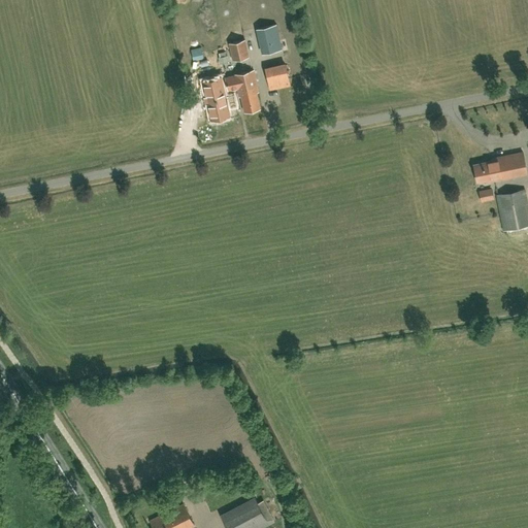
[(262,54),(283,50),(276,24),(257,29),(262,54)]
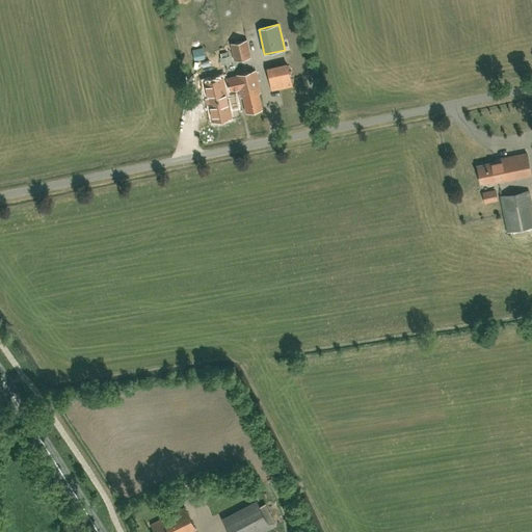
[(234,60),(250,57),(246,40),(231,44),(234,60)]
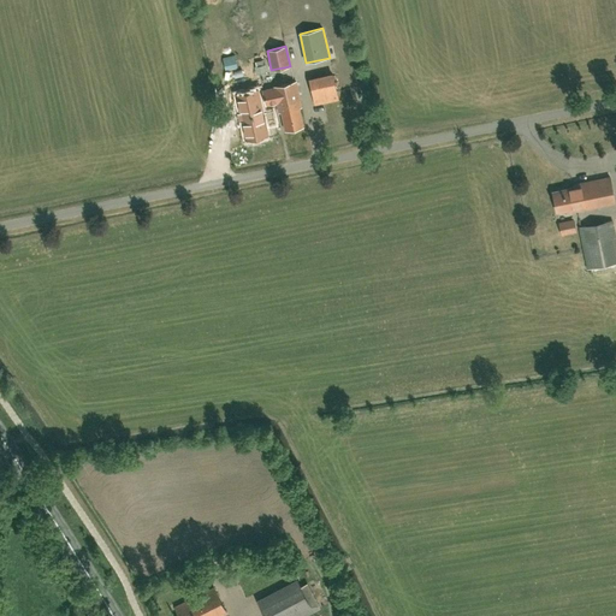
[(223,58),(225,70),(237,67),(235,55),(223,58)]
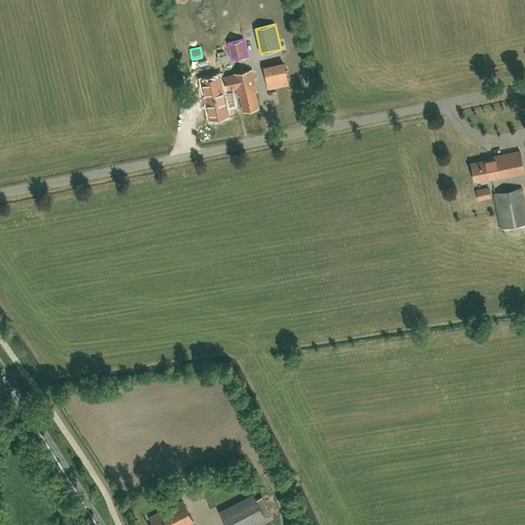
[(269,89),(288,85),(284,64),(264,68),(269,89)]
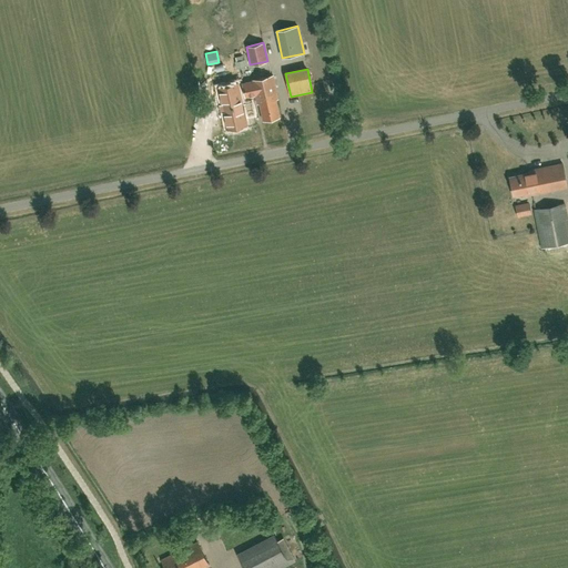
[(277,99),(274,81),(273,75),(252,80),(252,82),(242,84),(245,97),(255,94),(257,103),(260,103),(263,120),(280,117),(276,99),(277,99)]
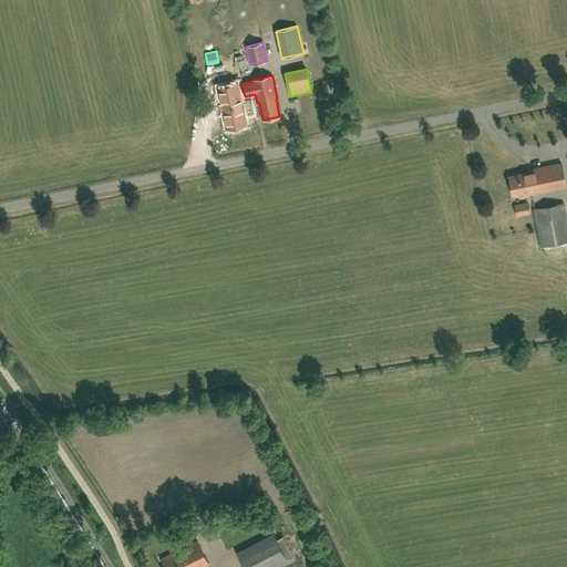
[(237,83),(218,88),(222,105),(220,105),(222,111),(224,111),(227,129),(247,124),(245,117),(239,89),(237,83)]
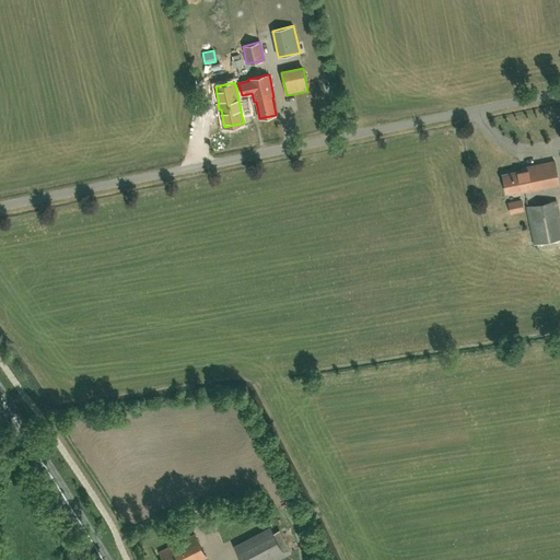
[(527,191),(559,185),(555,162),(522,167),(523,171),(502,174),(505,193),(526,188),(527,191)]
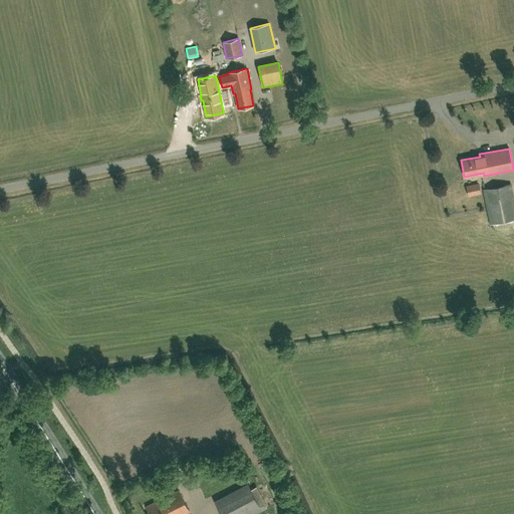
[(513,199),(511,184),(482,190),(489,225),(513,220),(513,199)]
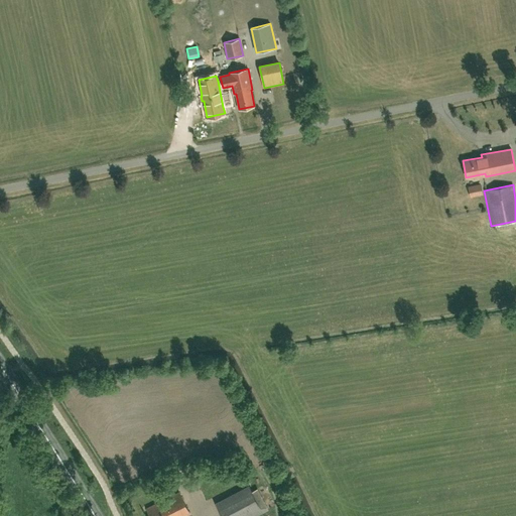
[(222,515),(258,515),(269,511),(267,507),(258,488),(252,492),(249,485),(215,503),(222,515)]
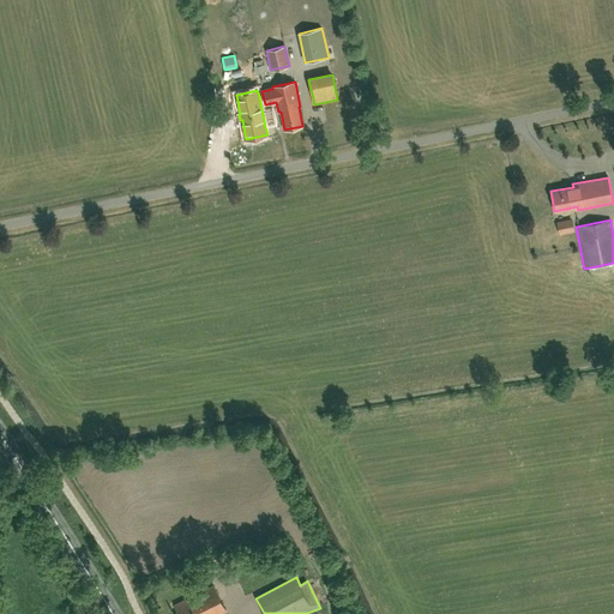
[(179,613),(221,613),(226,612),(214,587),(174,606),(179,613)]
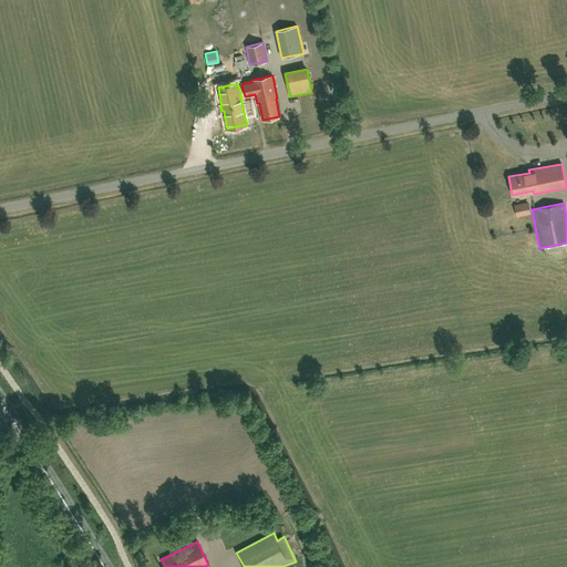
All buildings are outlined.
